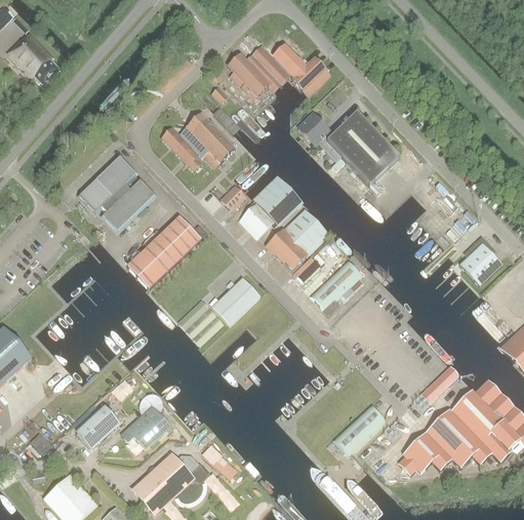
[(5,6),(0,11),(0,21),(3,25),(13,14),(12,14),(5,7),(5,6)]
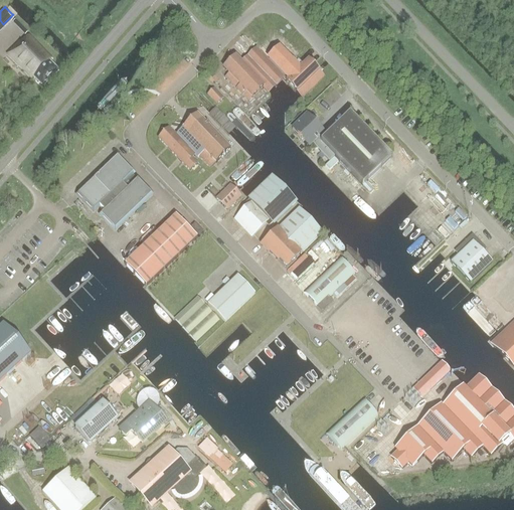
[(22,36),(8,49),(32,73),(34,72),(42,80),(58,65),(49,56),(52,54),(47,49),(29,31),(23,38),(22,36)]
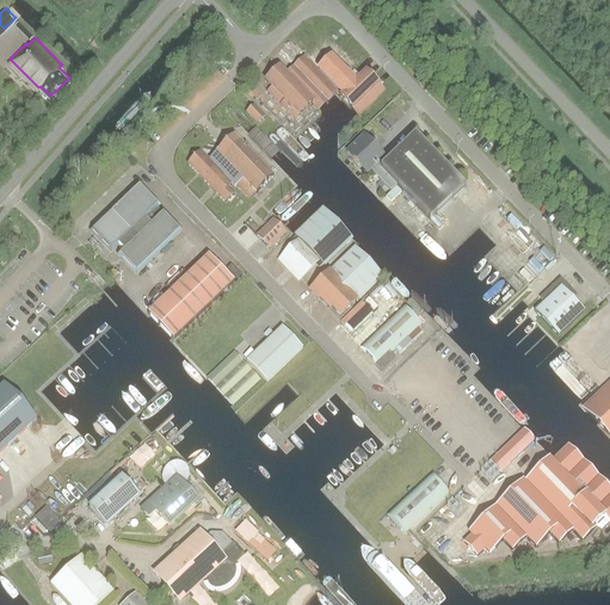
[(269,87),(296,115),(313,98),(320,105),(338,87),(303,53),(287,69),(279,62),(266,75),(273,82),(269,87)]
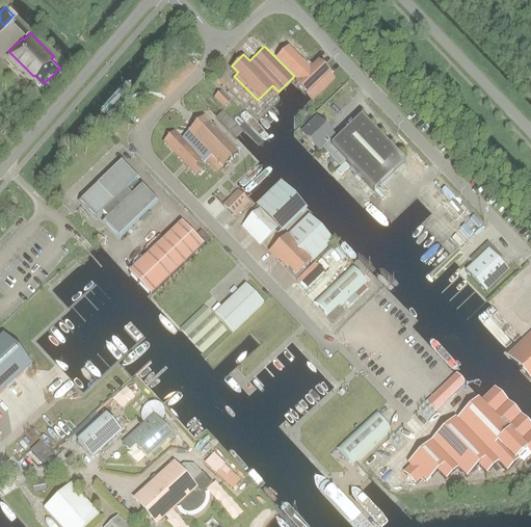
[(309,58),(292,74),(298,79),(297,80),(313,97),(336,75),(320,58),(314,63),(309,58)]
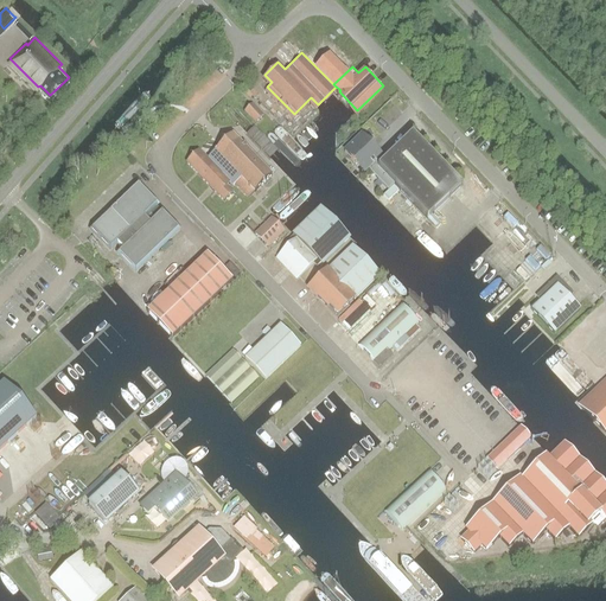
[(151,91),(148,89),(146,88),(138,95),(129,103),(116,119),(116,121),(117,123),(120,125),(123,123),(126,121),(136,109),(144,101),(151,91)]
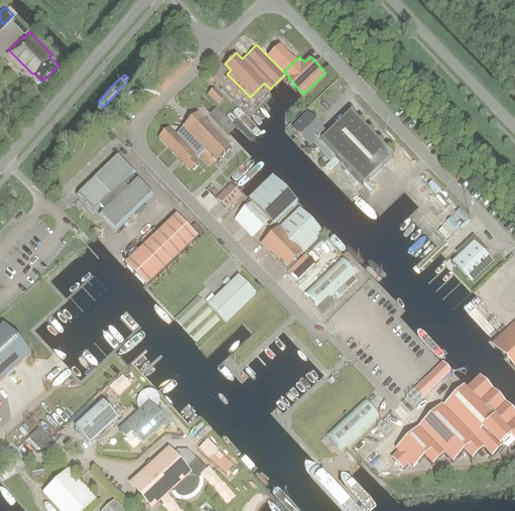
[(215,84),(209,90),(219,101),(225,95),(215,84)]
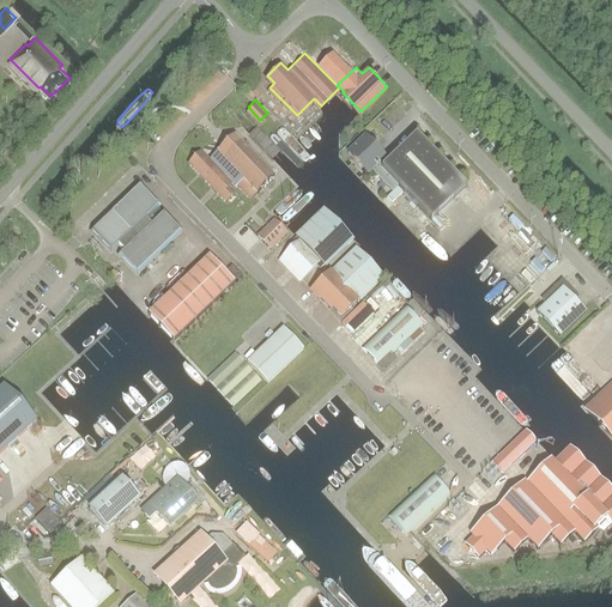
[(225,169),(224,170),(232,180),(236,183),(238,181),(252,195),(276,171),(242,138),(236,131),(211,155),(225,169)]
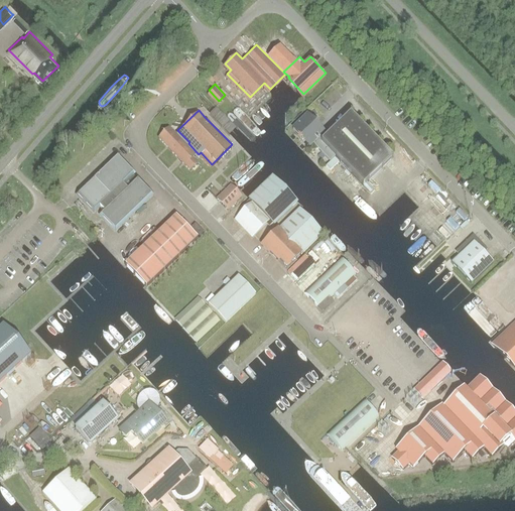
[(364,181),(393,153),(351,110),(325,135),(322,132),(325,128),(317,121),(314,124),(312,122),(313,121),(306,113),(293,125),(301,133),(304,130),(306,131),(304,133),(311,141),(313,139),(331,157),(336,152),(364,181)]
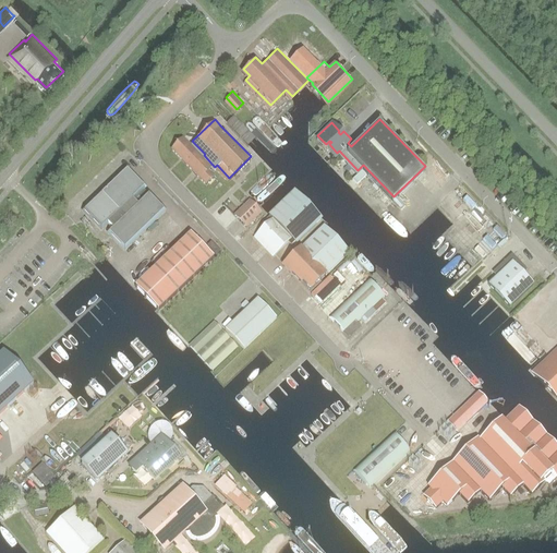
[(212,164),(204,155),(183,134),(172,144),(207,180),(215,172),(208,167),(212,164)]
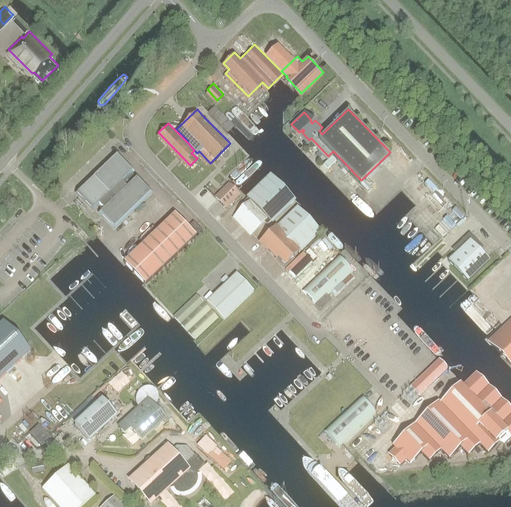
[(117,151),(94,173),(77,189),(94,207),(100,201),(104,205),(100,209),(115,225),(152,189),(137,173),(136,174),(132,170),(134,168),(117,151)]
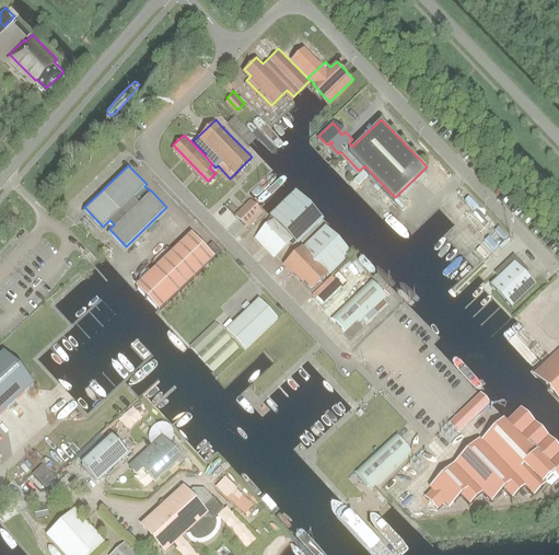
[(274,218),(257,233),(275,252),(291,236),(294,240),(298,238),(299,239),(324,215),(297,186),(271,210),(272,211),(270,215),(274,218)]
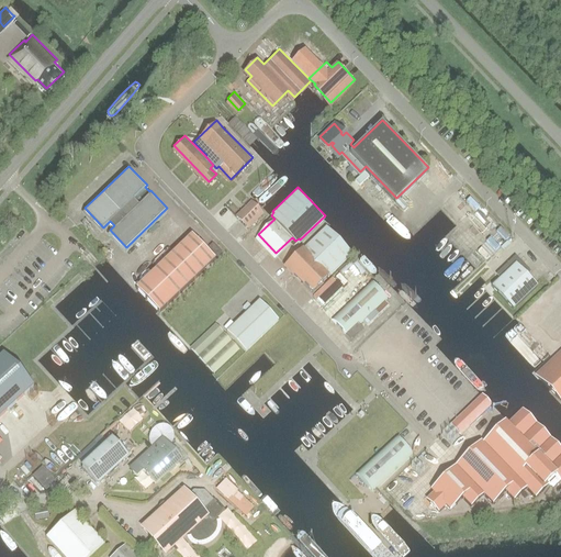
[(237,212),(249,224),(265,209),(253,197),(237,212)]
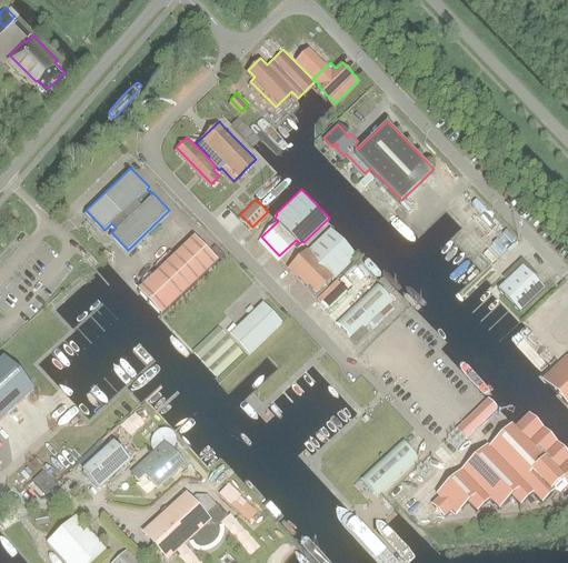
[(357,252),(331,225),(290,264),(317,291),(357,252)]
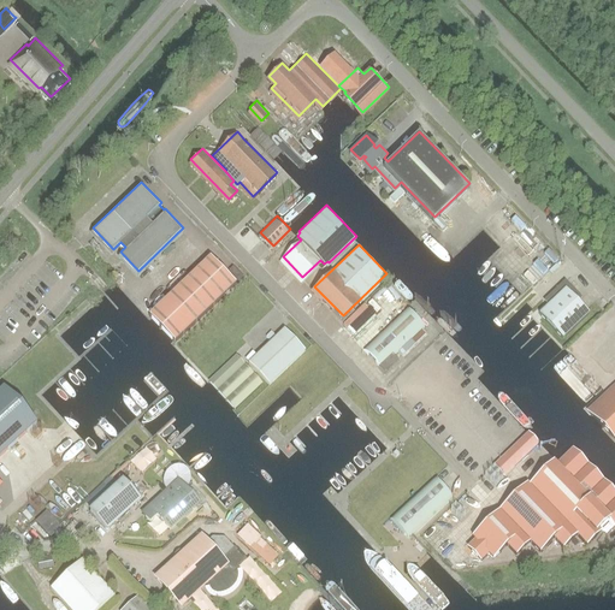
[(176,337),(236,279),(212,253),(151,312),(176,337)]
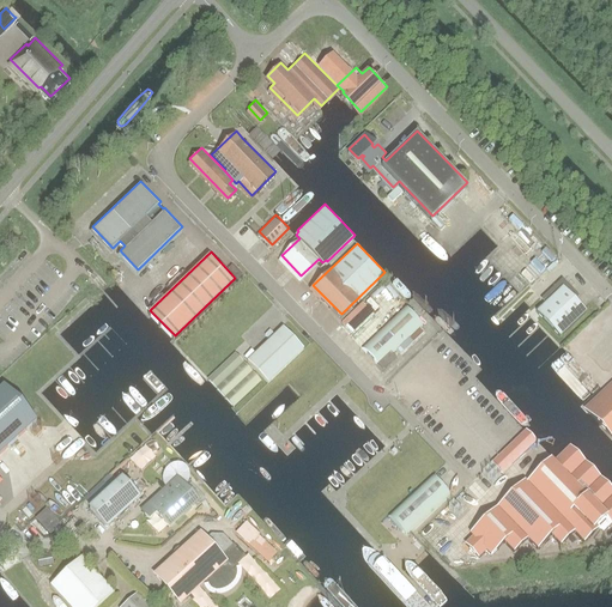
[(551,295),(546,299),(538,308),(561,332),(587,308),(576,295),(580,292),(563,275),(546,291),(551,295)]
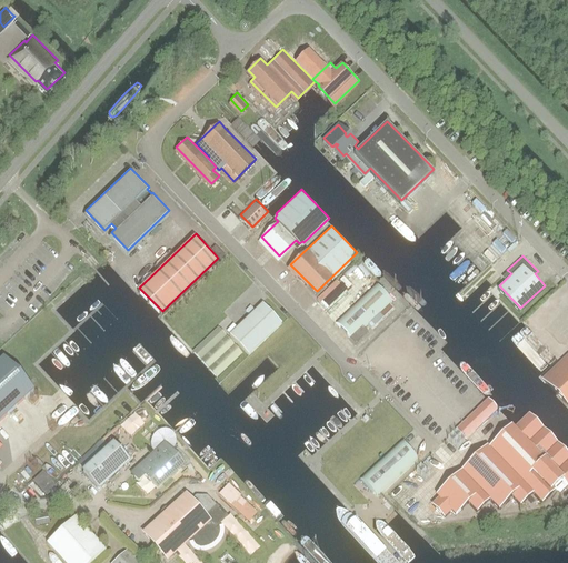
[(349,284),(342,279),(321,299),(328,305),(349,284)]
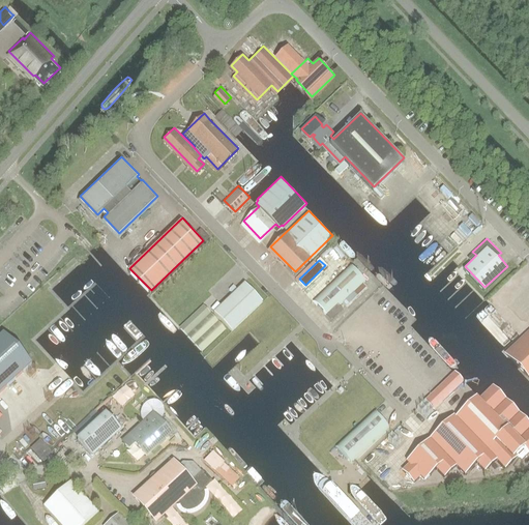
[(366,278),(351,261),(313,296),(329,313),(332,317),(344,307),(340,302),(366,278)]
